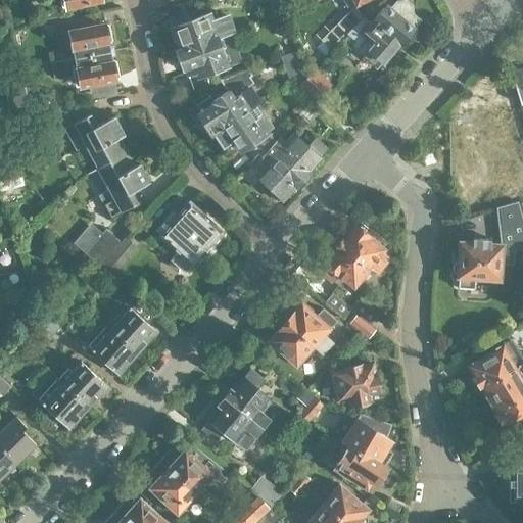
[(263,0),(264,0),(265,0),(271,0),(275,16),(288,13),(285,0),(263,0)]
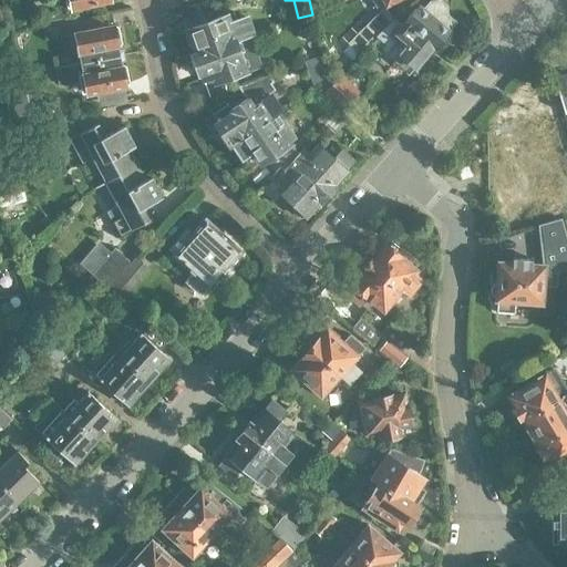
[(362,0),(368,10),(384,1),(385,3),(390,0),(362,0)]
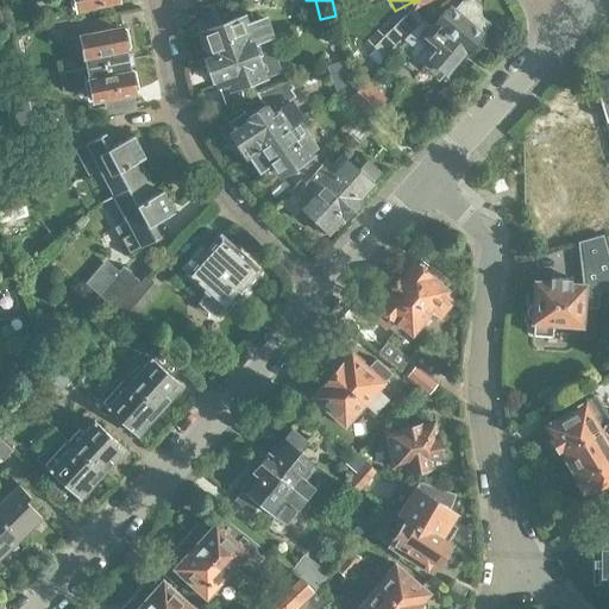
[(429,18),(426,23),(422,20),(405,39),(446,74),(466,49),(469,51),(473,49),(482,38),(483,32),(490,24),(482,17),(481,7),(472,1),(463,2),(456,11),(454,10),(451,13),(450,13),(439,26),(429,18)]
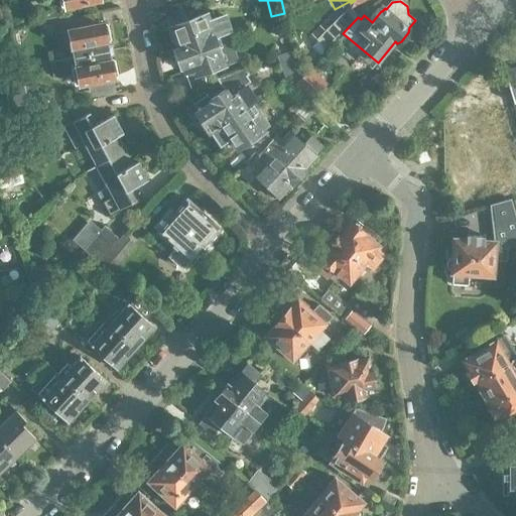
[(349,7),(326,30),(316,39),(326,48),(343,32),(343,33),(358,17),(349,7)]
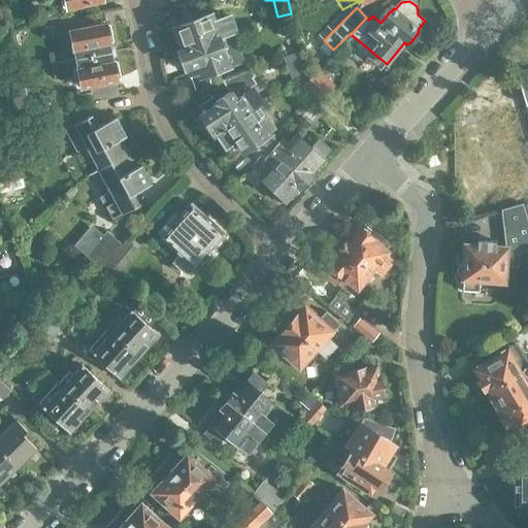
[(107,23),(96,25),(94,12),(53,22),(55,33),(70,30),(76,59),(114,51),(110,26),(107,23)]
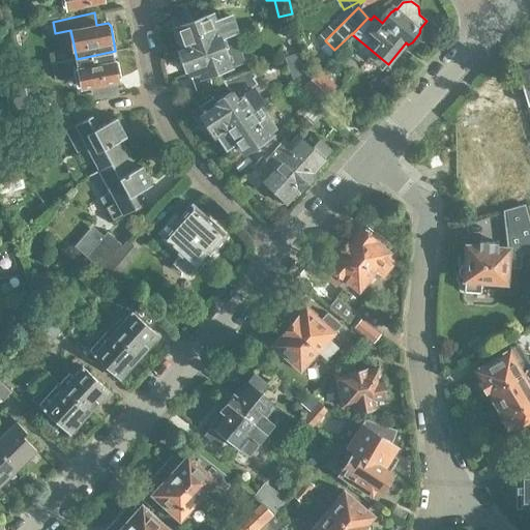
[(181,49),(228,33),(236,30),(231,16),(213,21),(211,15),(190,21),(188,12),(172,18),(175,27),(174,27),(181,49)]
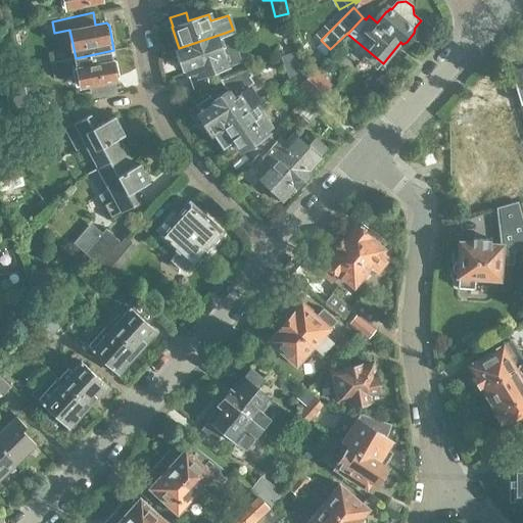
[(225,33),(179,48),(177,49),(182,66),(185,65),(188,73),(196,69),(198,75),(226,65),(222,52),(230,49),(225,33)]
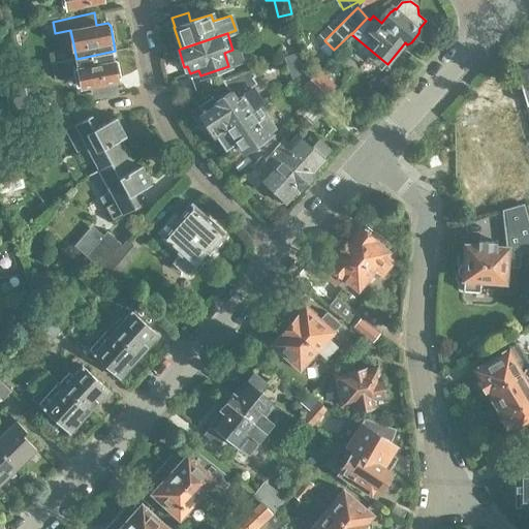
[(76,59),(55,63),(58,79),(80,74),(82,87),(117,80),(120,75),(115,51),(76,59)]
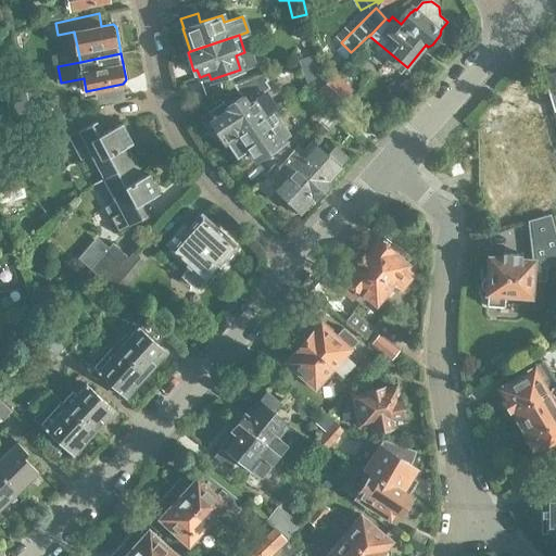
[(555,71),(542,76),(555,121),(555,71)]
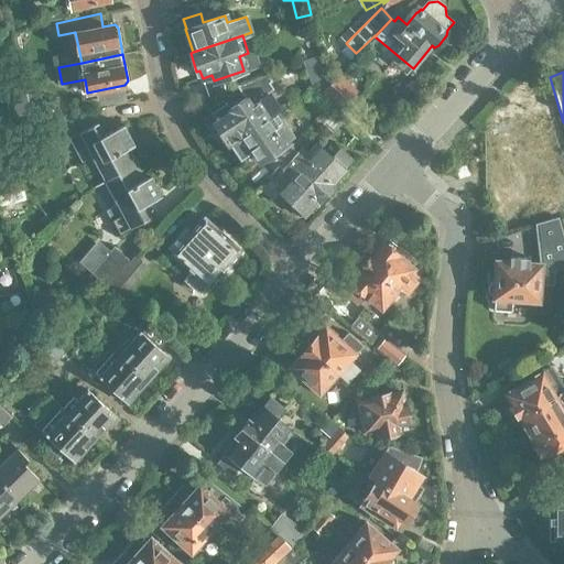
[(270,115),(278,110),(281,108),(278,104),(271,93),(270,94),(269,93),(275,88),(271,83),(273,80),(268,73),(238,85),(245,98),(230,108),(227,102),(210,114),(215,120),(213,122),(224,139),(226,138),(229,143),(270,115)]
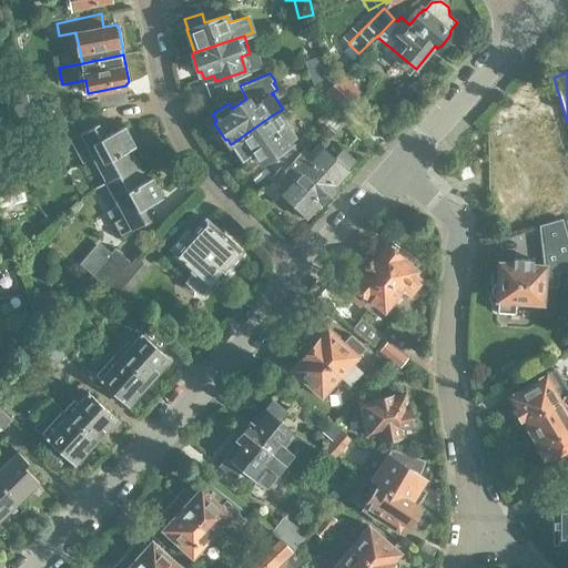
[(341,112),(344,108),(359,91),(343,75),(324,95),(341,112)]
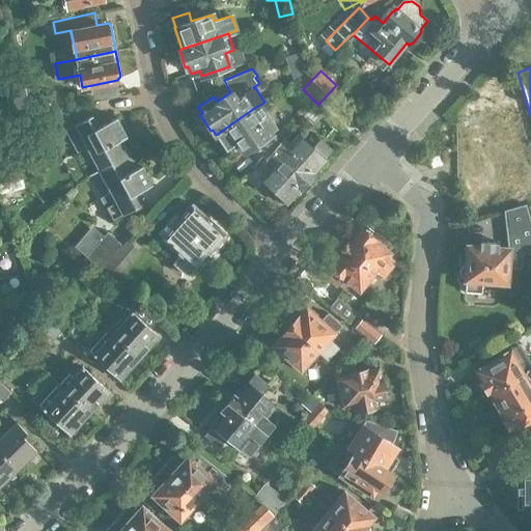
[(17,81),(0,84),(2,101),(20,99),(17,81)]
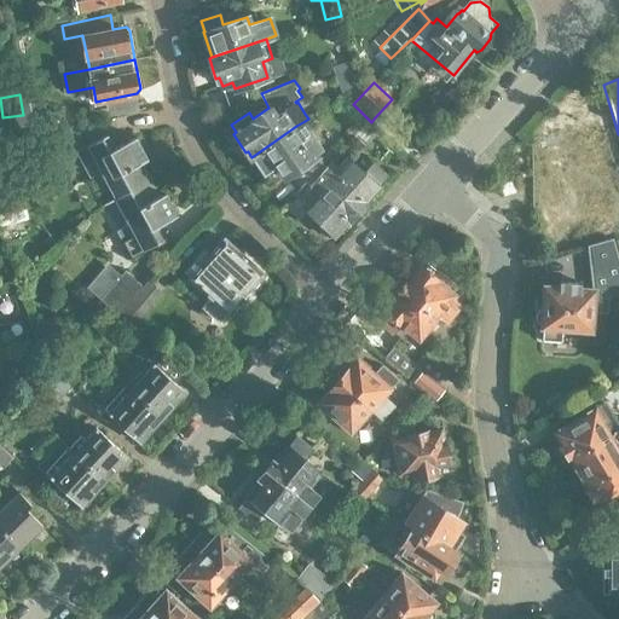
[(296,126),(252,157),(264,173),(266,173),(272,183),(284,175),(285,177),(291,172),(301,186),(306,181),(311,186),(319,177),(329,166),(328,166),(327,167),(317,152),(324,148),(305,121),(296,126)]
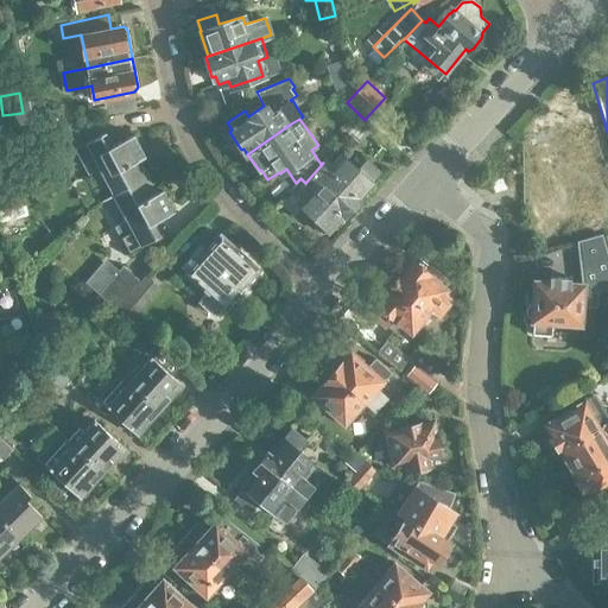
[(114,195),(149,177),(140,160),(146,157),(135,135),(114,146),(106,133),(75,149),(82,163),(94,157),(114,195)]
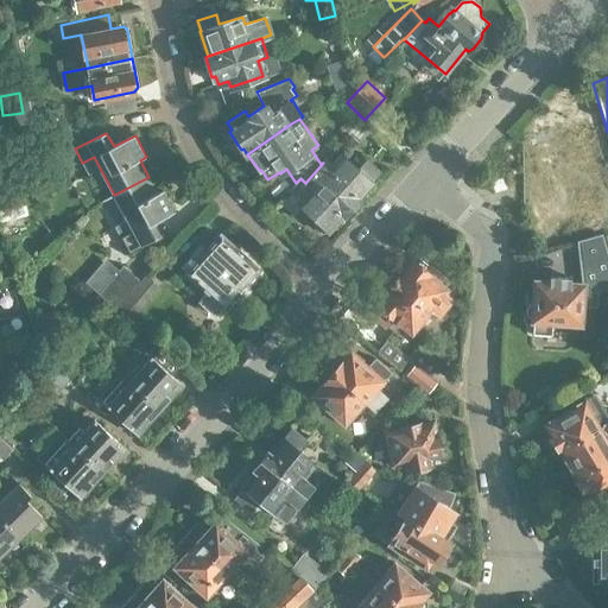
[(314,173),(354,209),(361,200),(360,198),(382,173),(367,160),(360,169),(343,153),(330,169),(323,163),(314,173)]
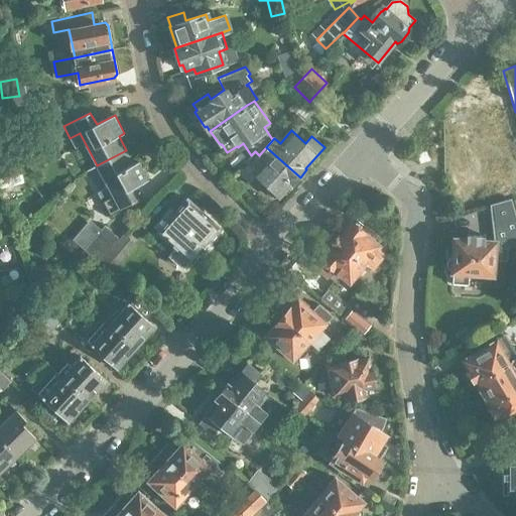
[(293,184),(300,177),(266,147),(259,155),(255,151),(251,155),(238,170),(250,181),(256,174),(269,185),(267,186),(267,191),(273,198),(277,197),(278,195),(280,196),(292,183),(293,184)]
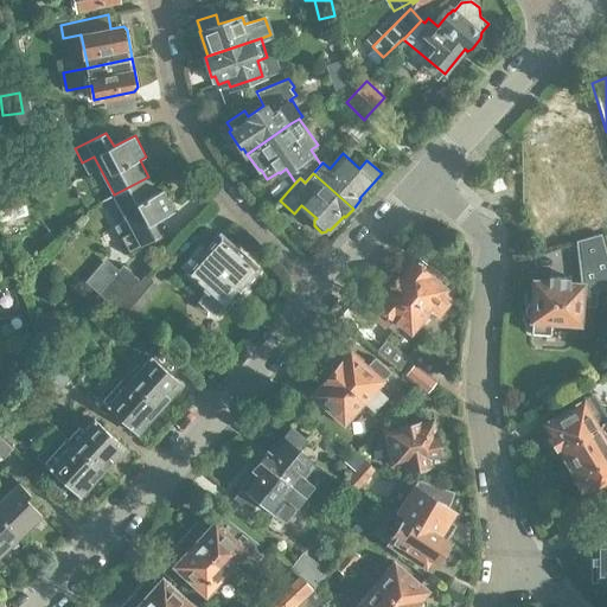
[(158,193),(148,177),(114,195),(126,219),(115,225),(129,253),(160,236),(153,223),(174,211),(164,190),(158,193)]
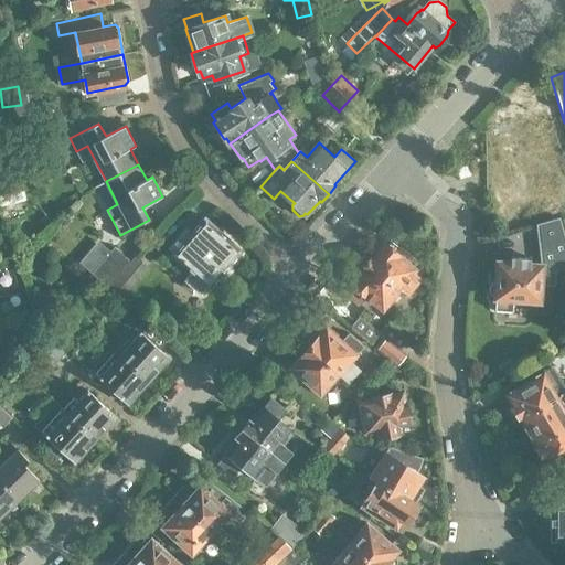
[(228,264),(242,249),(206,216),(193,231),(188,226),(169,246),(173,251),(172,253),(192,273),(185,279),(200,292),(206,285),(208,286),(222,272),(224,274),(231,266),(228,264)]
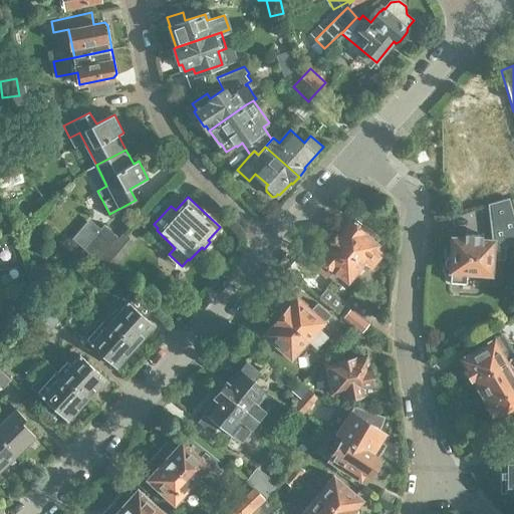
[(450,272),(450,282),(466,283),(467,273),(490,275),(492,257),(502,258),(503,244),(511,244),(513,243),(513,223),(513,224),(507,200),(482,207),(489,229),(494,229),(493,239),(480,238),(480,235),(465,234),(464,238),(451,237),(449,256),(445,260),(445,265),(448,269),(448,271),(450,272)]
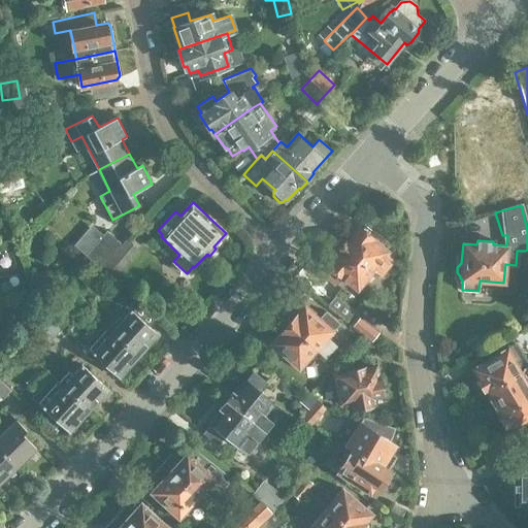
[(373,233),(365,226),(361,231),(358,229),(347,243),(340,238),(334,248),(339,252),(328,265),(323,272),(333,281),(338,273),(357,289),(387,252),(370,238),(373,233)]
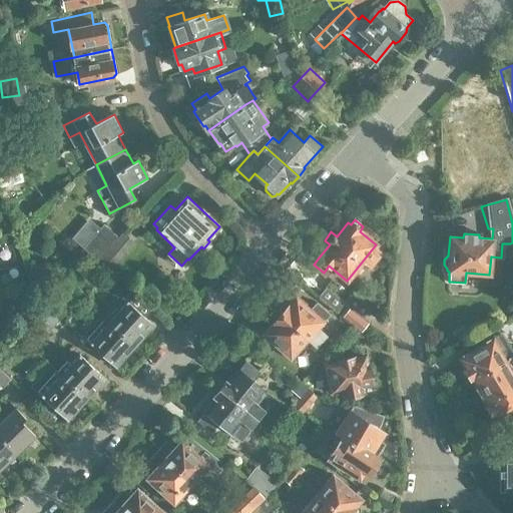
[(116,236),(103,224),(82,248),(96,261),(116,236)]
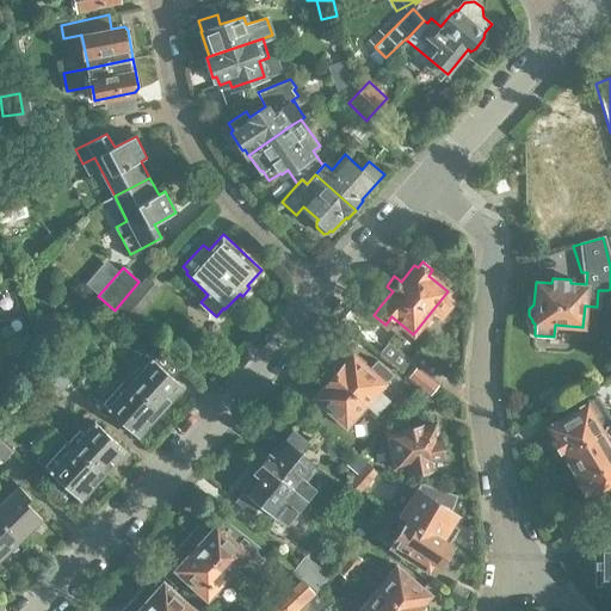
[(115,310),(128,322),(131,325),(160,290),(146,277),(140,283),(115,310)]
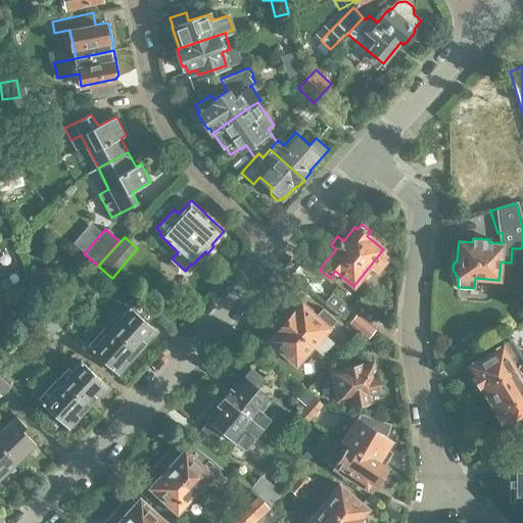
[(351,308),(343,301),(333,293),(325,302),(343,319),(350,310),(357,315),(370,325),(377,316),(358,299),(358,300),(351,308)]
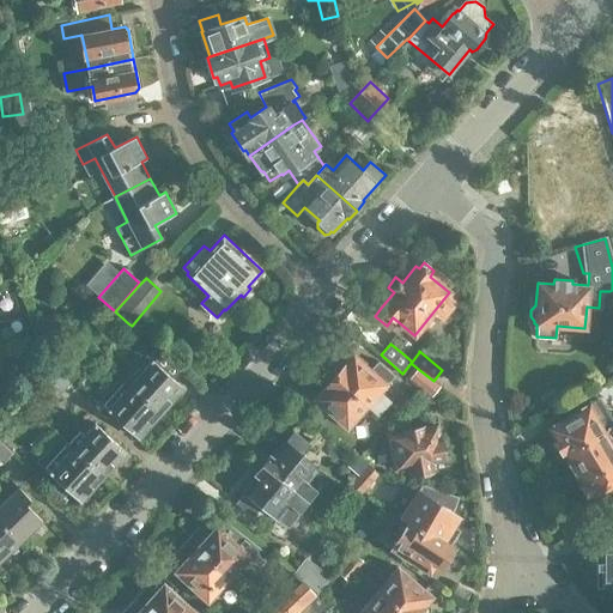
[(410,345),(402,353),(412,362),(419,352),(410,345)]
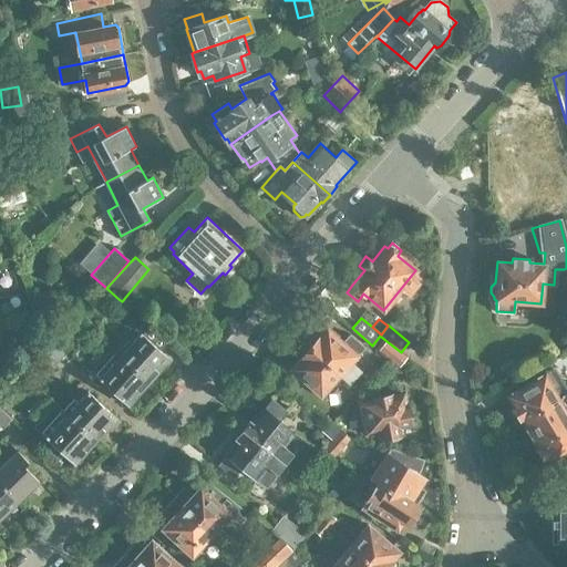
[(339,377),(349,384),(360,372),(351,363),(362,351),(348,337),(343,342),(327,328),(320,334),(313,334),(308,341),(309,347),(308,348),(339,377)]
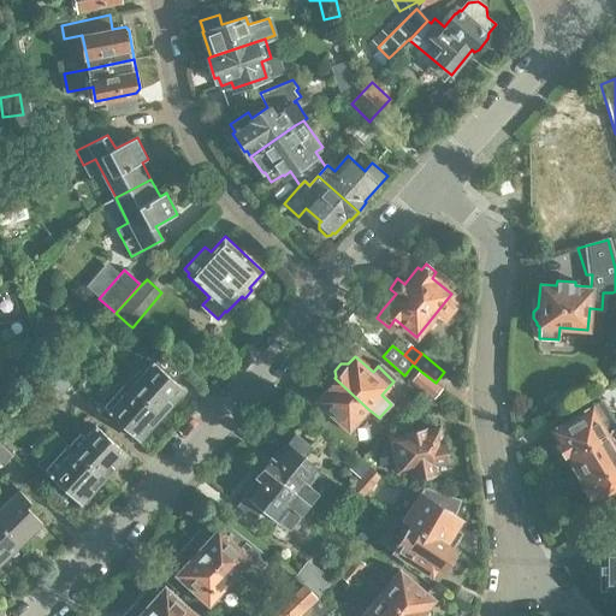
[(154,359),(130,384),(163,414),(185,389),(154,359)]
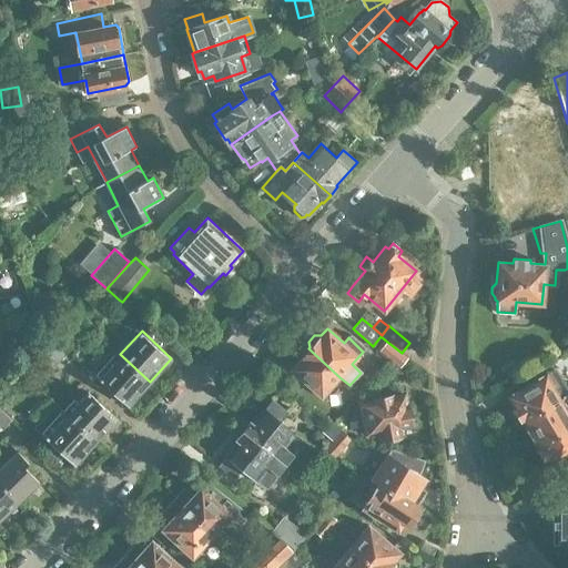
[(53,365),(63,354),(40,334),(30,345),(53,365)]
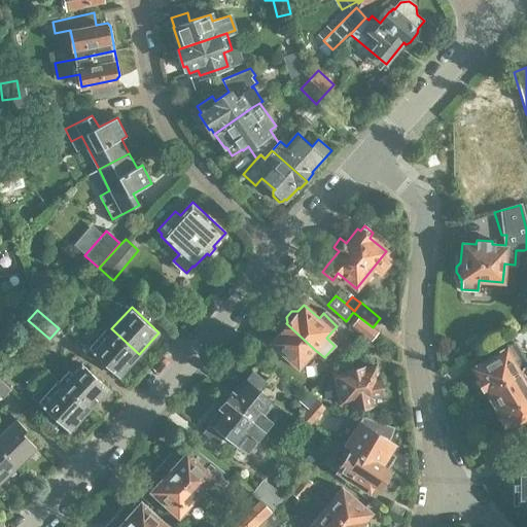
[(379,332),(373,327),(359,317),(352,326),(372,342),(379,332)]
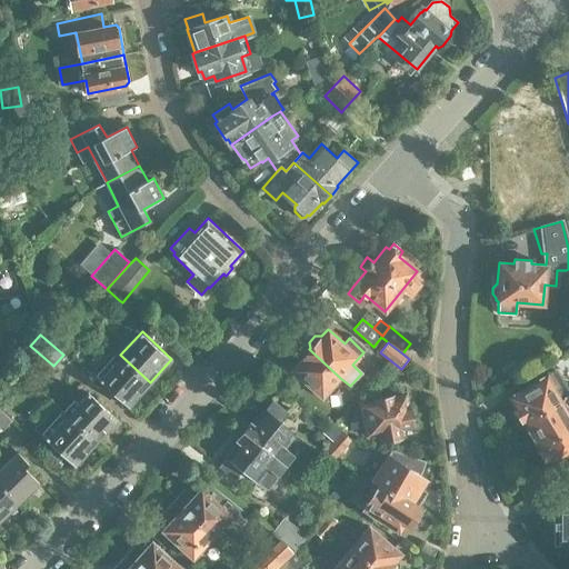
[(296,356),(297,362),(290,369),(321,398),(340,378),(309,349),(309,350),(302,349),(296,356)]
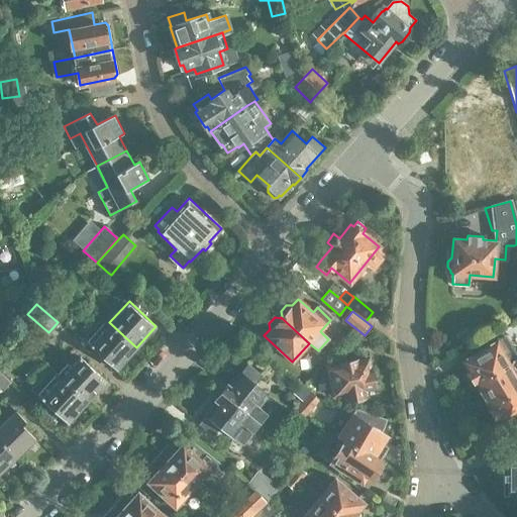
[(136,347),(109,322),(90,342),(117,368),(136,347)]
